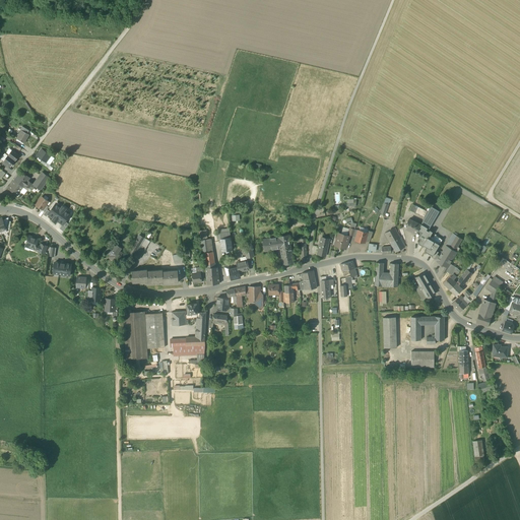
[(22,131),(17,139),(24,143),(26,140),(25,139),(28,135),(27,134),(22,131)]
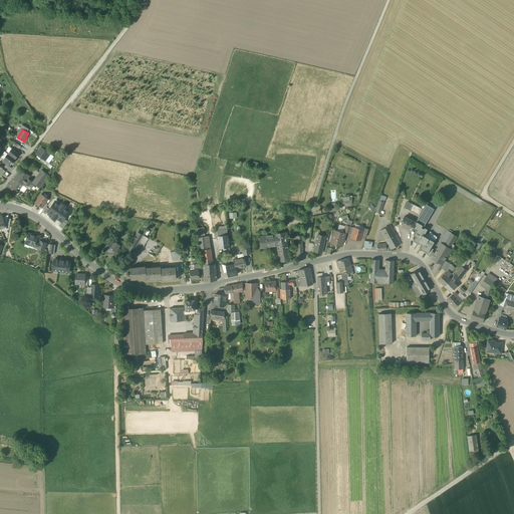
[(42,159),(45,161),(50,154),(41,148),(36,154),(42,159)]
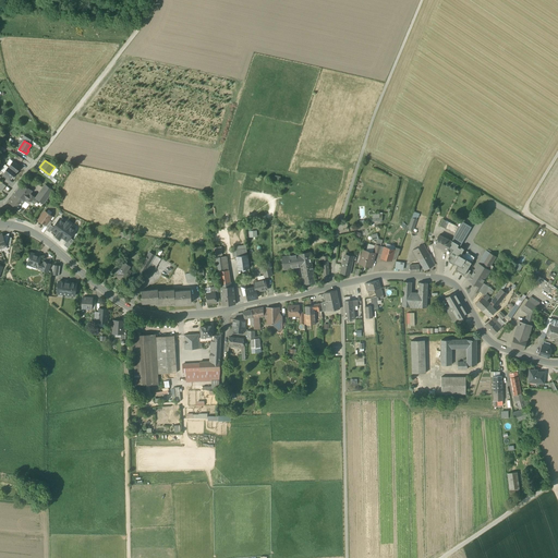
[(21,167),(13,161),(9,167),(16,173),(21,167)]
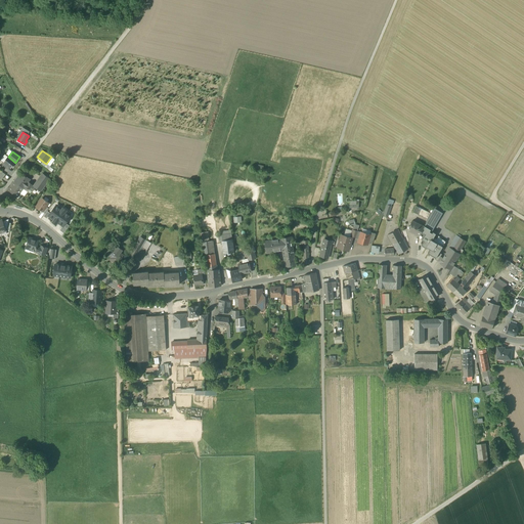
[(10,168),(15,163),(8,157),(3,163),(8,166),(10,168)]
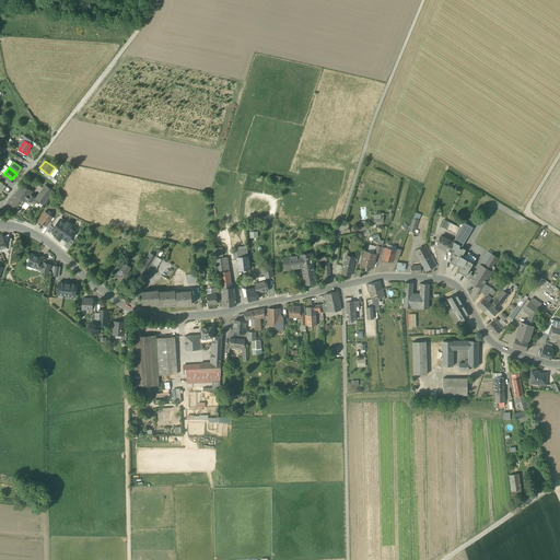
[(59,171),(55,167),(49,175),(54,178),(59,171)]
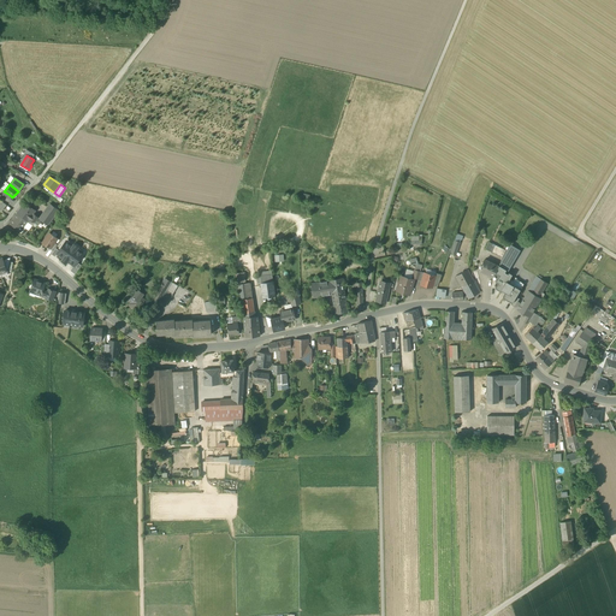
[(48,194),(57,200),(59,196),(54,193),(51,190),(48,194)]
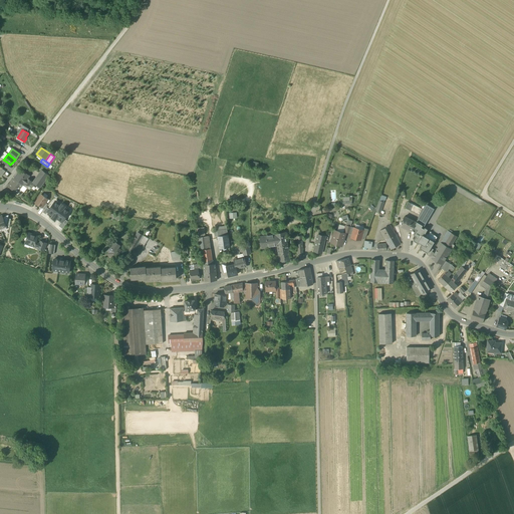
[(14,178),(23,186),(23,185),(27,179),(29,177),(20,170),(14,178)]
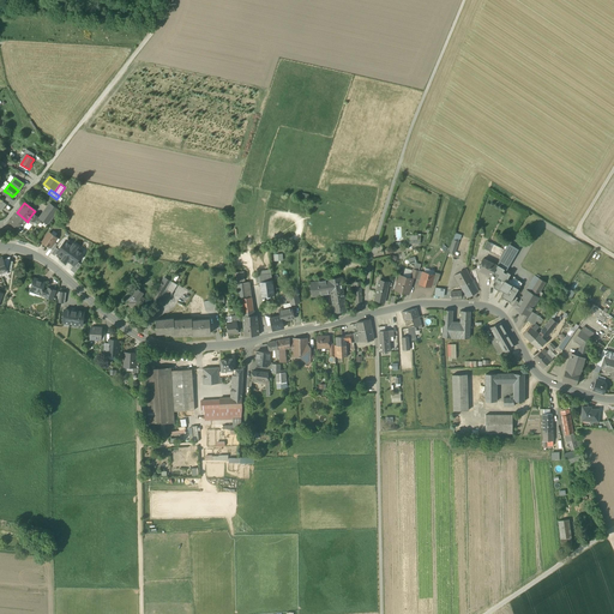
[(42,221),(48,226),(59,210),(50,204),(38,218),(42,221)]
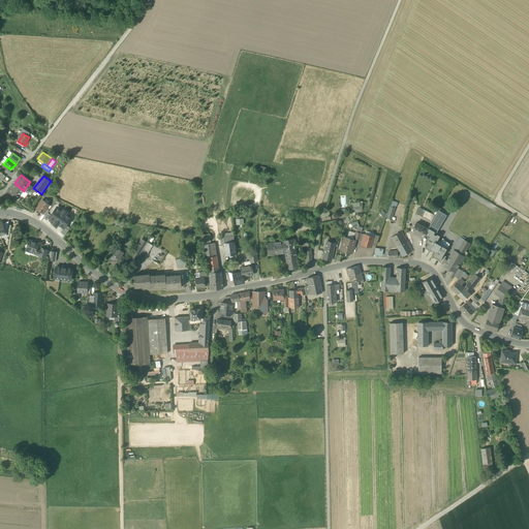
[(20,195),(24,191),(14,183),(8,192),(18,198),(20,195)]
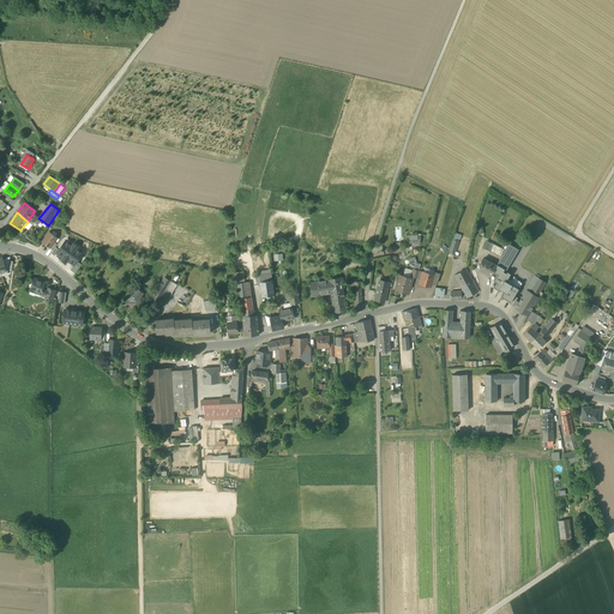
[(42,242),(49,248),(54,242),(56,238),(55,236),(52,234),(49,233),(42,242)]
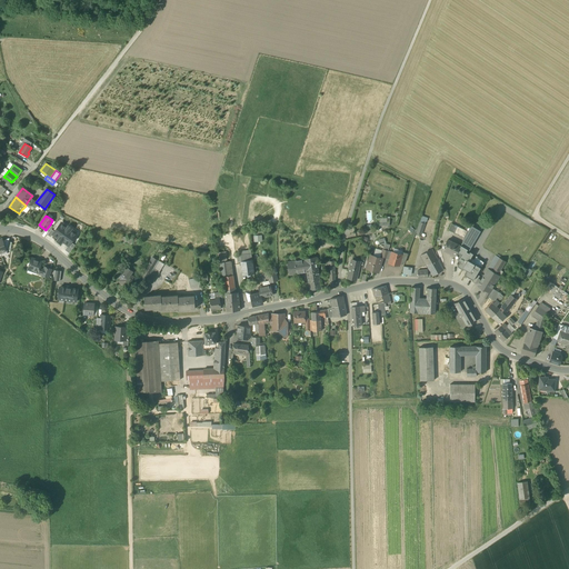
[(68,246),(68,247),(71,242),(77,235),(71,230),(72,228),(68,226),(67,227),(65,225),(61,222),(55,231),(52,235),(58,239),(57,241),(61,243),(62,241),(68,246)]
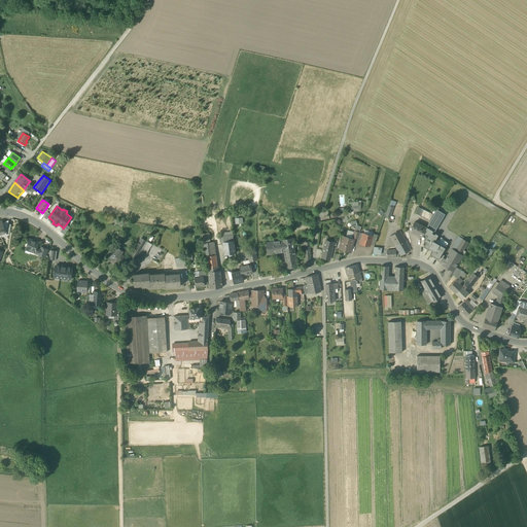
[(415,213),(429,220),(431,217),(432,214),(418,207),(415,213)]
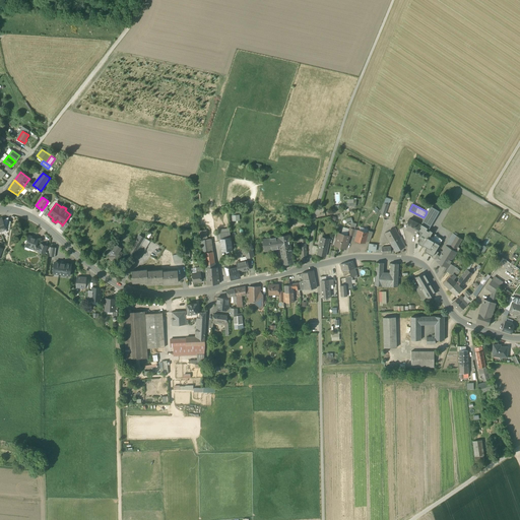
[(431,206),(421,223),(429,229),(439,211),(431,206)]
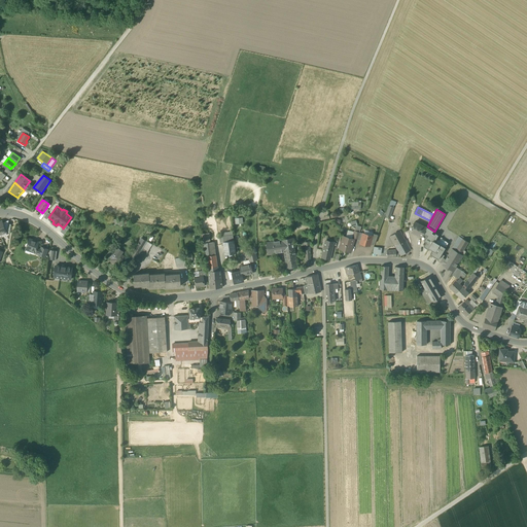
[(412,233),(422,237),(423,234),(426,227),(415,221),(413,226),(414,227),(412,233)]
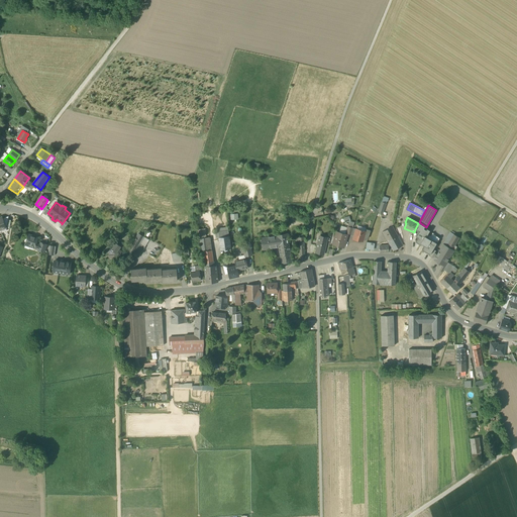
[(59,227),(63,230),(68,222),(65,220),(62,224),(62,223),(59,227)]
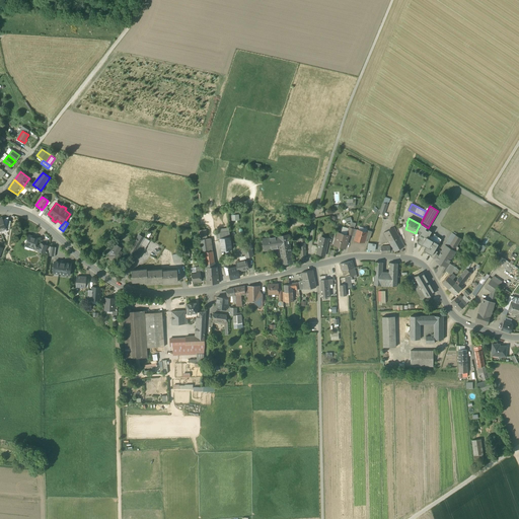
[(420,239),(417,243),(423,246),(424,245),(426,246),(424,250),(431,255),(435,250),(441,239),(433,234),(432,236),(430,239),(428,237),(430,235),(432,231),(429,229),(428,231),(426,229),(427,227),(420,223),(420,224),(417,230),(421,232),(418,237),(420,239)]
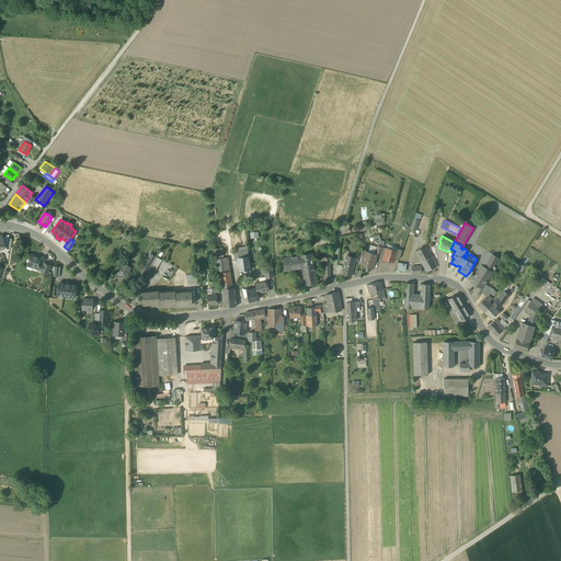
[(376,253),(377,248),(370,244),(367,253),(375,255),(376,253)]
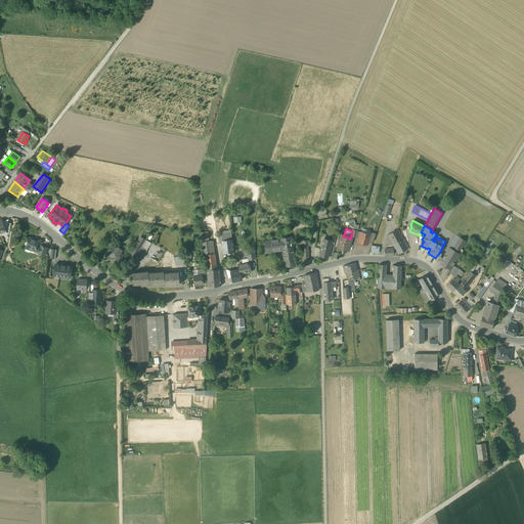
[(392,245),(393,245),(402,238),(398,229),(388,235),(392,244),(391,244),(391,246),(392,245)]
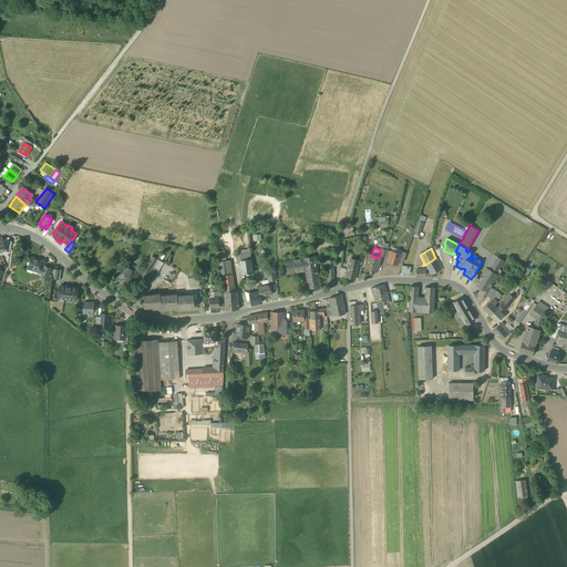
[(222,259),(218,259),(219,263),(227,261),(225,250),(217,251),(218,255),(220,255),(222,259)]
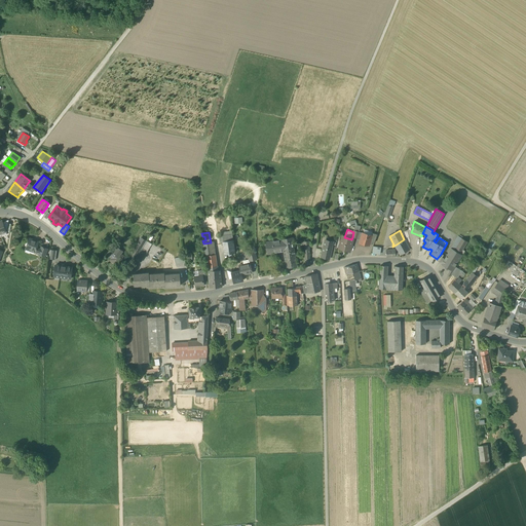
[(360,243),(369,246),(369,245),(370,241),(372,235),(371,235),(363,233),(362,233),(361,239),(360,243)]
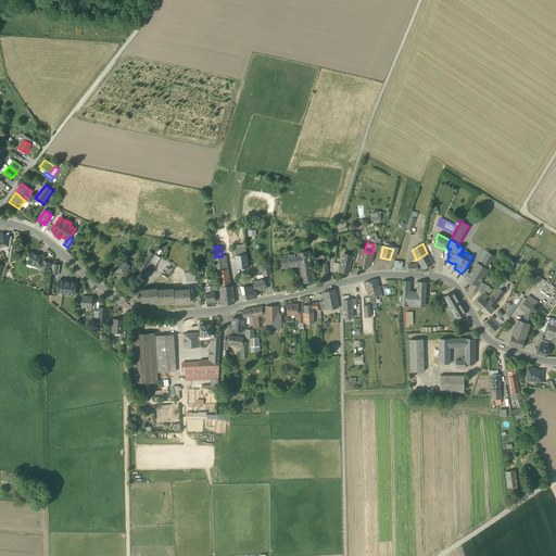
[(359,263),(370,266),(374,253),(371,253),(364,251),(362,250),(361,255),(358,255),(356,262),(359,263)]
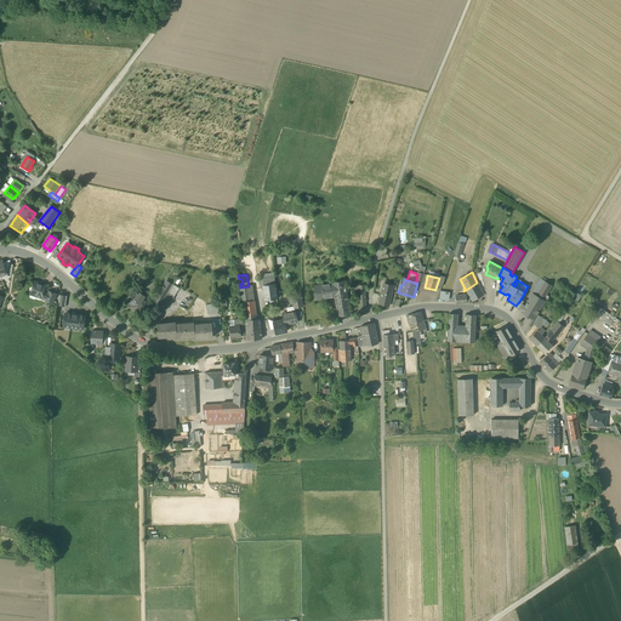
[(551,285),(541,279),(528,301),(540,308),(548,296),(546,295),(551,285)]
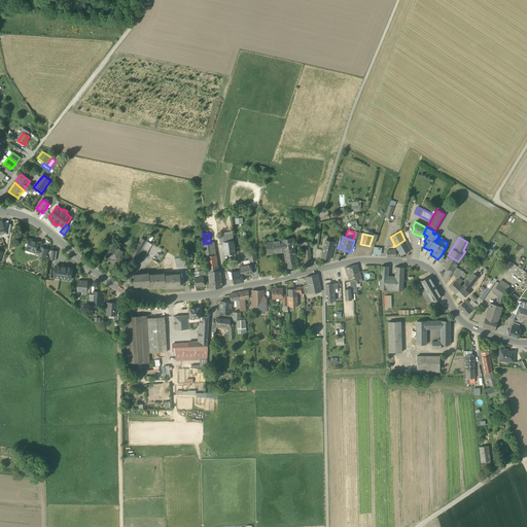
[(34,254),(38,255),(41,249),(40,249),(37,247),(38,243),(33,241),(30,239),(26,249),(31,251),(35,252),(34,254)]
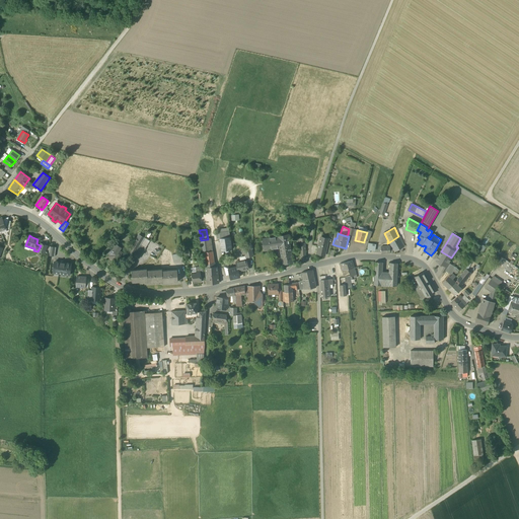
[(264,251),(279,249),(279,246),(290,245),(288,235),(267,239),(267,240),(263,241),(264,251)]
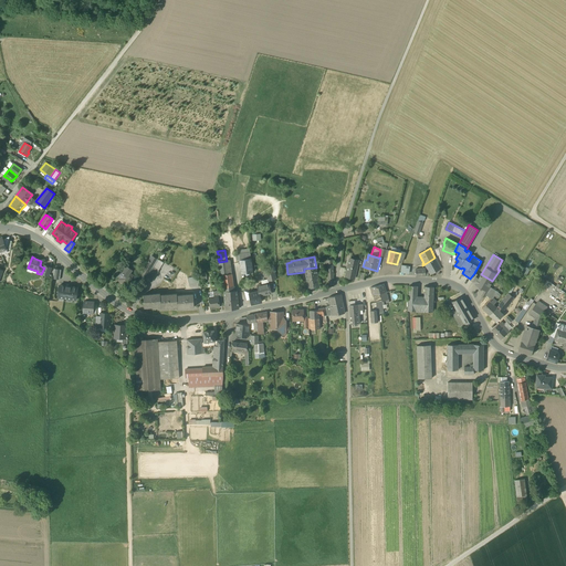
[(436,259),(435,258),(425,264),(430,275),(441,269),(437,260),(437,259),(436,259)]
